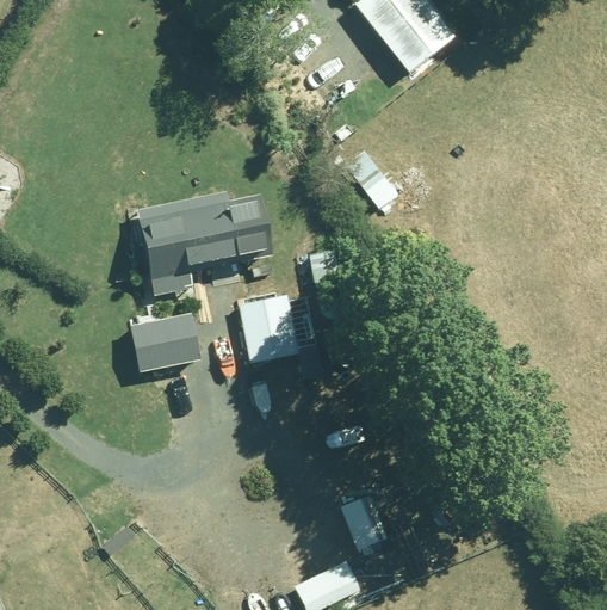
[(361,0),(354,6),(408,74),(453,38),(423,0),(361,0)]
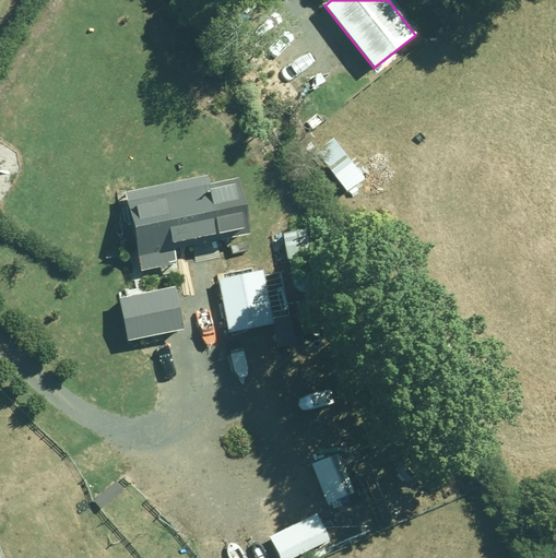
[(347,190),(365,176),(335,138),(317,152),(347,190)]
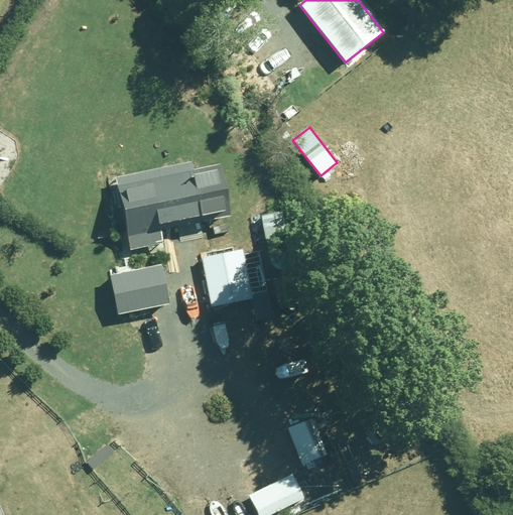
[(225,211),(217,163),(118,180),(130,248),(164,242),(160,222),(225,211)]
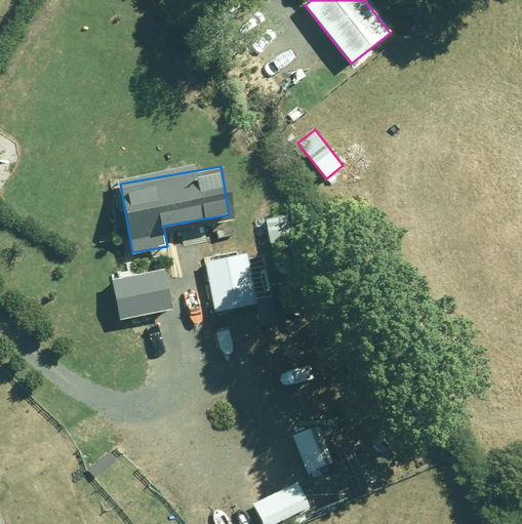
[(206,260),(215,311),(256,304),(247,253),(206,260)]
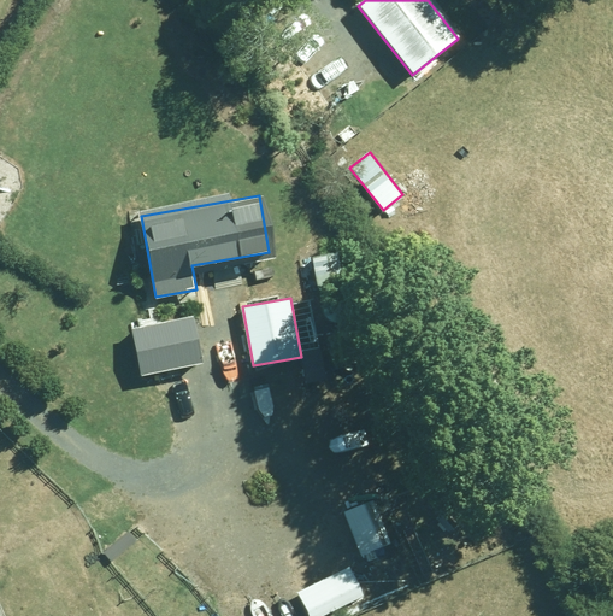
[(201,362),(192,315),(131,328),(140,374),(201,362)]
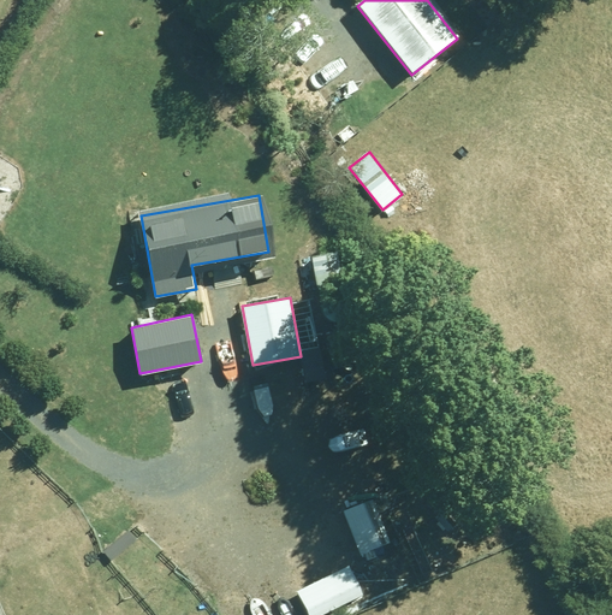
[(319,614),(362,593),(349,565),(298,590),(310,614),(319,614)]
